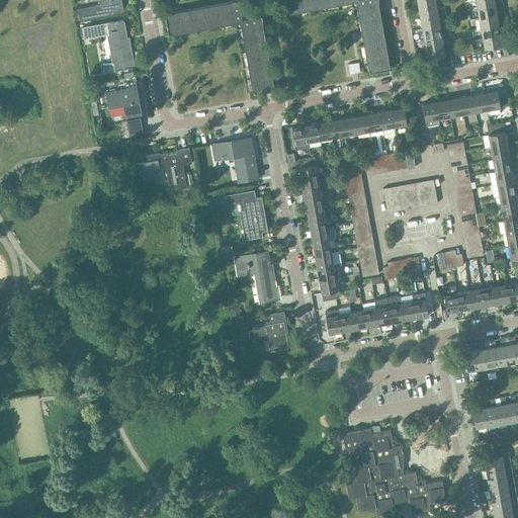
[(99,0),(101,4),(78,8),(80,19),(112,13),(111,11),(123,9),(121,0),(99,0)]
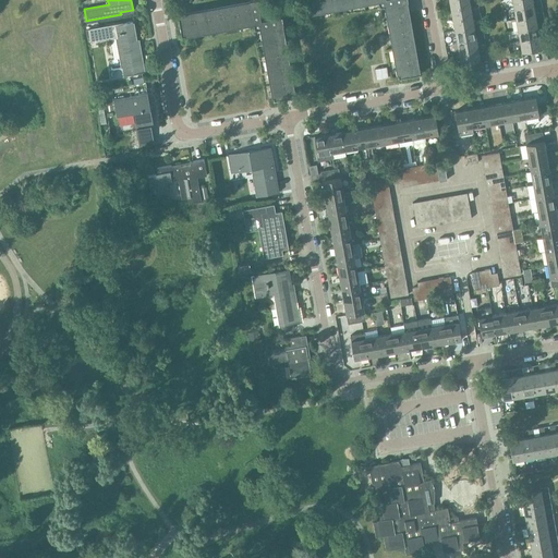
[(241,27),(241,26),(240,25),(249,24),(249,22),(254,21),(255,29),(263,27),(264,33),(263,33),(264,41),(262,41),(262,43),(266,41),(266,47),(265,48),(266,56),(265,56),(265,57),(268,57),(269,61),(267,62),(269,70),(267,71),(270,71),(271,76),(270,76),(271,85),(269,85),(269,86),(274,85),(274,91),(273,91),(274,97),(274,99),(293,96),(293,95),(280,24),(283,24),(282,16),(262,20),(257,0),(251,0),(250,0),(251,3),(180,16),(179,16),(182,36),(185,35),(191,34),(191,33),(196,32),(196,35),(197,35),(197,33),(205,32),(205,29),(210,28),(211,33),(211,32),(211,31),(219,28),(219,27),(225,26),(226,29),(226,27),(234,26),(233,25),(239,24),(240,27),(241,27)]
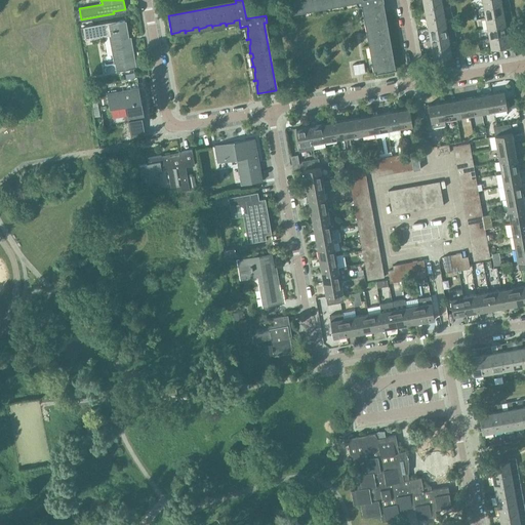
[(356,0),(356,1),(357,6),(364,5),(365,10),(364,10),(365,17),(364,18),(367,18),(368,24),(366,24),(368,32),(366,32),(366,33),(369,32),(370,37),(369,37),(370,45),(368,45),(368,46),(372,45),(372,50),(371,50),(372,58),(371,58),(371,59),(374,58),(375,64),(373,65),(374,70),(375,73),(393,70),(393,69),(380,2),(384,1),(384,0),(286,0),(288,12),(291,12),(291,11),(296,10),(296,9),(301,8),(303,11),(303,9),(311,8),(310,7),(315,6),(316,9),(317,9),(316,7),(324,6),(324,4),(328,3),(329,7),(330,7),(329,5),(337,3),(337,2),(342,1),(342,4),(344,4),(344,2),(351,1),(350,0),(356,0)]
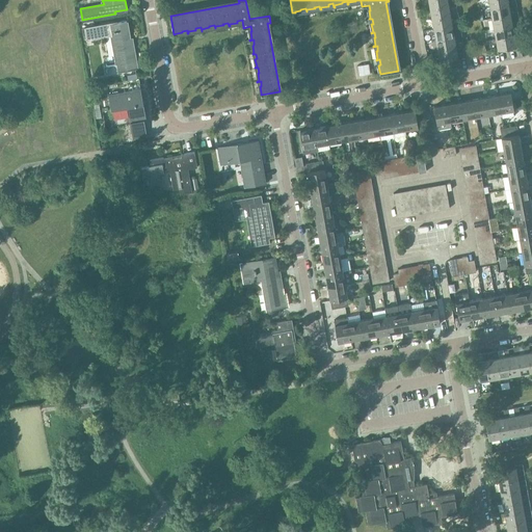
[(430,8),(432,19),(451,15),(451,17),(458,16),(457,11),(450,12),(449,7),(449,4),(430,8)]
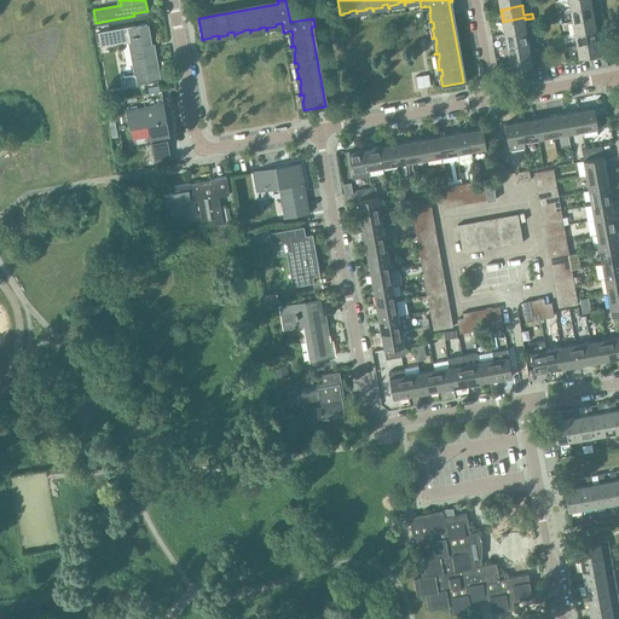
[(571,10),(572,21),(595,17),(595,19),(603,18),(602,12),(594,15),(593,7),(593,5),(571,10)]
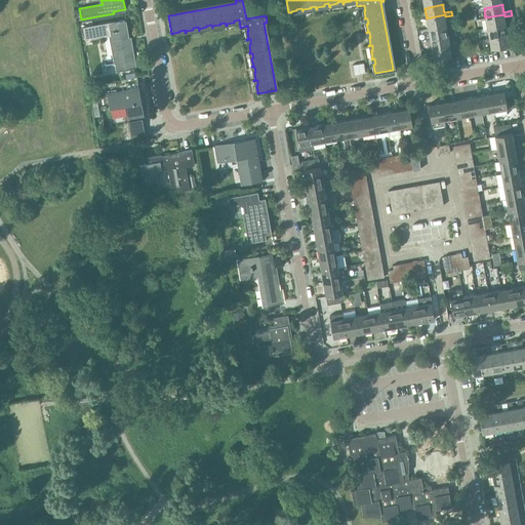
[(427,18),(428,29),(446,25),(447,27),(454,26),(453,22),(446,23),(445,16),(445,14),(427,18)]
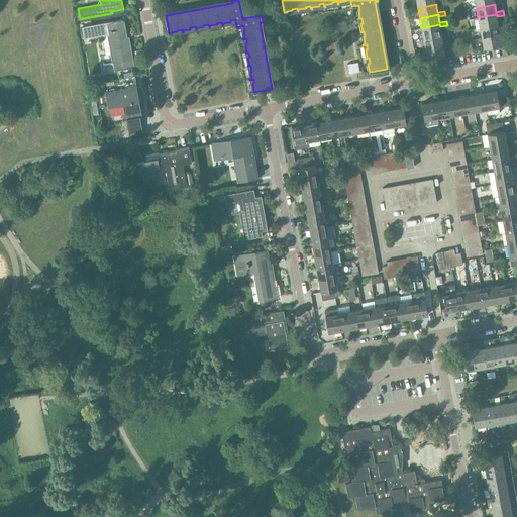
[(478,17),(480,27),(498,24),(499,26),(506,25),(505,20),(498,21),(497,16),(497,14),(478,17)]
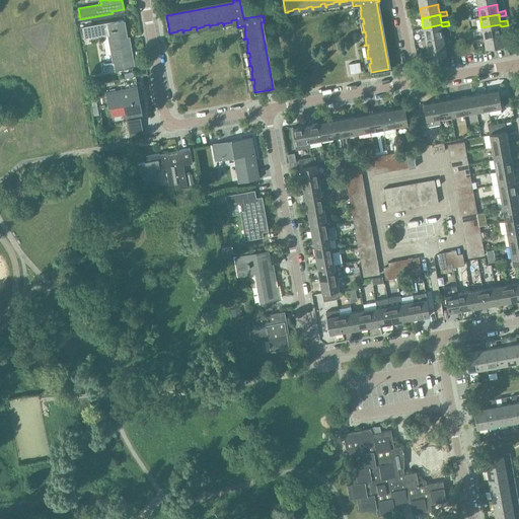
[(82,26),(84,40),(92,39),(91,36),(108,32),(114,63),(104,64),(104,63),(103,64),(104,72),(134,67),(131,51),(129,42),(127,42),(124,21),(124,20),(115,22),(114,21),(82,26)]
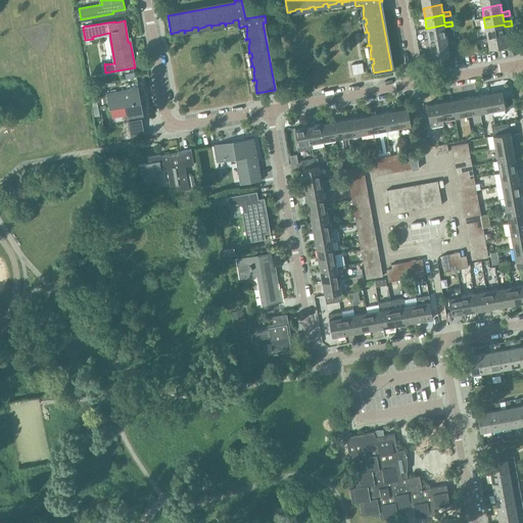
[(426,29),(428,39),(446,35),(447,37),(455,36),(454,31),(446,33),(445,27),(444,25),(426,29)]
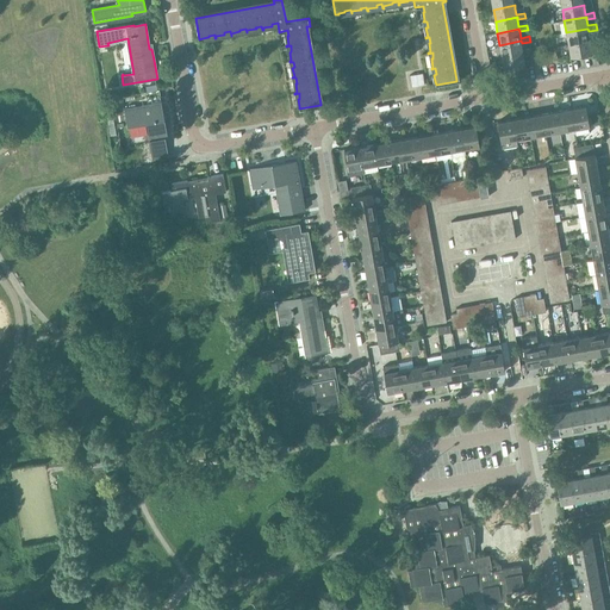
[(566,32),(568,44),(590,41),(590,43),(599,42),(598,36),(590,37),(589,31),(587,29),(566,32)]
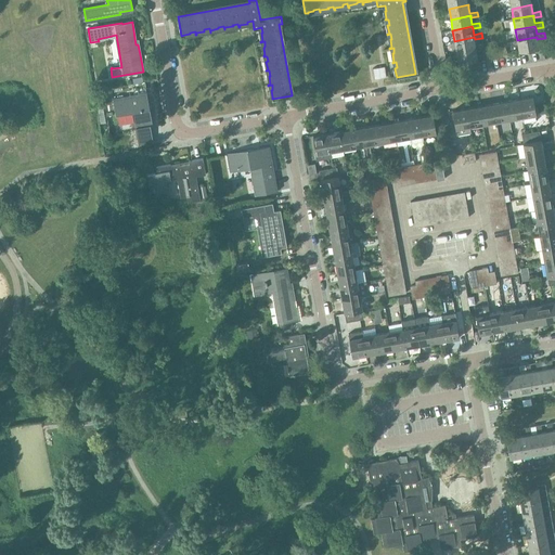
[(454,41),(456,51),(476,48),(476,50),(483,49),(483,43),(476,46),(475,39),(474,37),(454,41)]
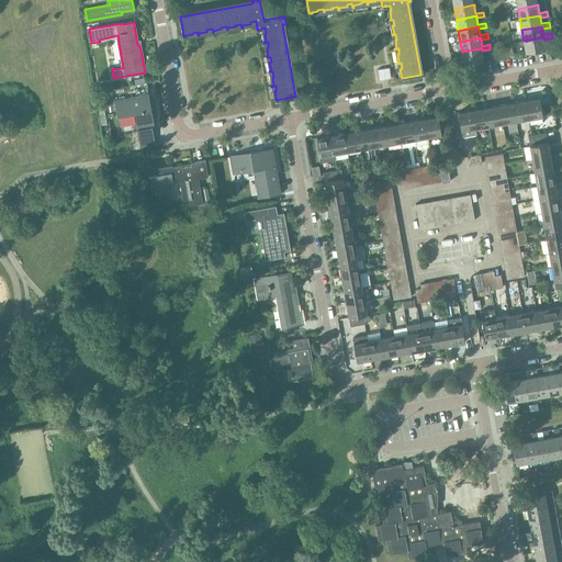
[(543,37),(524,41),(526,52),(546,48),(546,51),(553,48),(553,44),(544,45),(543,40),(543,37)]
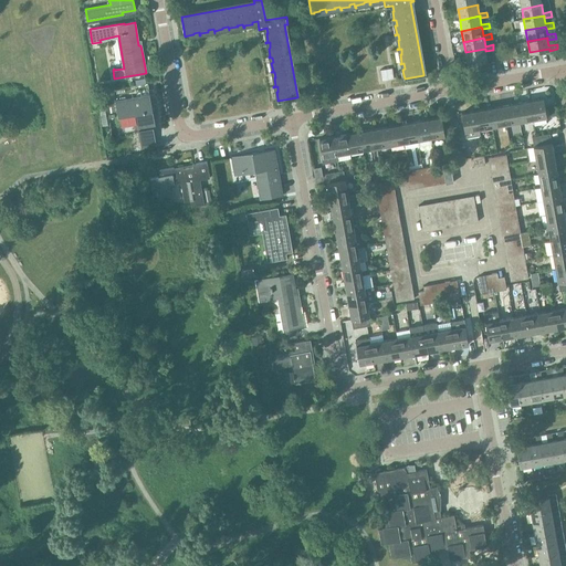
[(485,49),(465,52),(468,63),(488,60),(488,62),(495,61),(494,55),(486,56),(485,51),(485,49)]
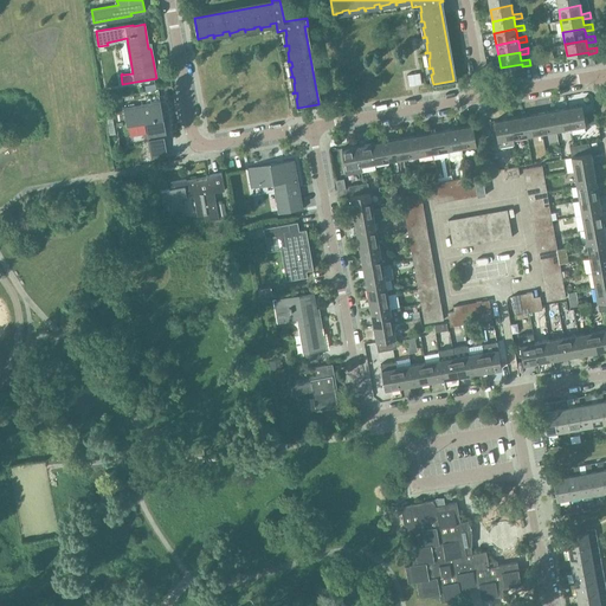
[(407,75),(408,86),(421,84),(420,72),(407,75)]
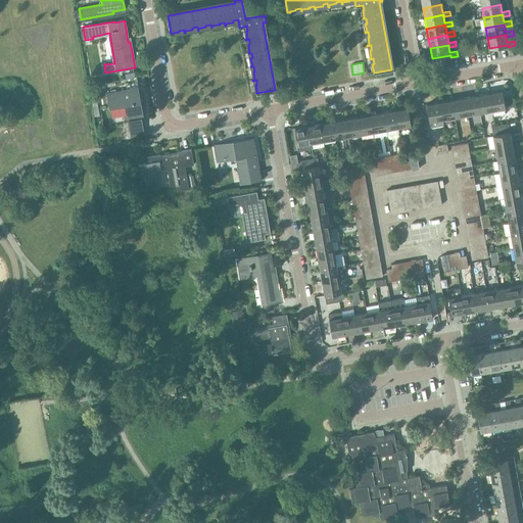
[(125,106),(128,122),(131,137),(145,134),(142,119),(144,119),(138,87),(106,93),(109,108),(125,106)]
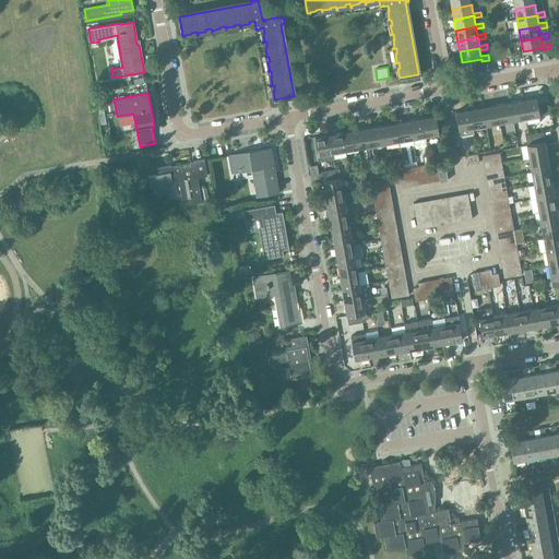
[(537,97),(523,99),(526,118),(540,116),(537,97)]
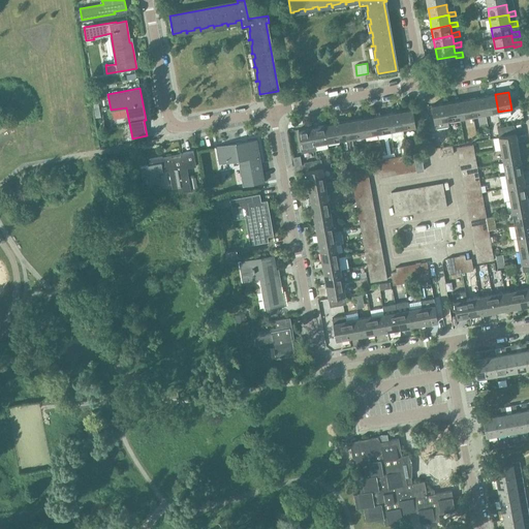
[(495,94),(483,96),(486,114),(498,112),(495,94)]
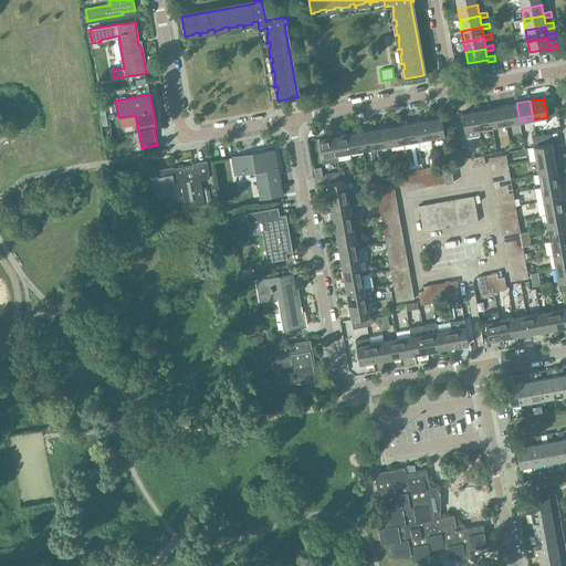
[(516,103),(503,105),(506,124),(520,122),(516,103)]
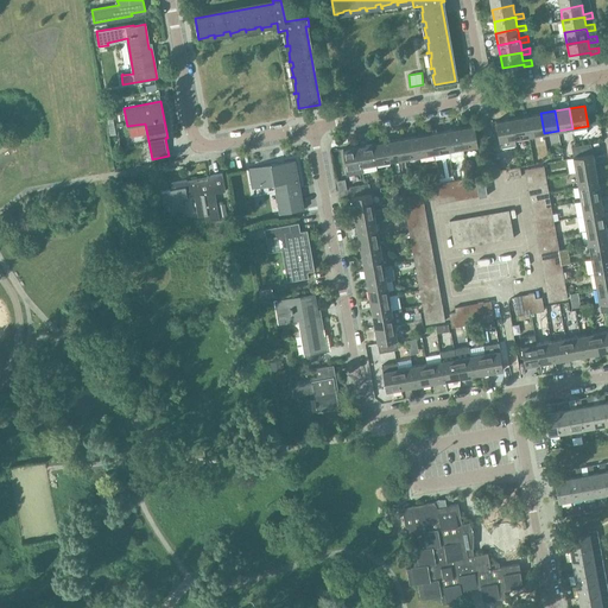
[(540,113),(525,115),(529,137),(544,133),(540,113)]
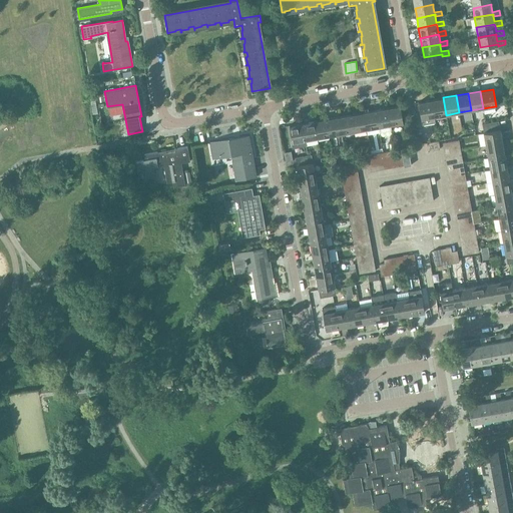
[(504,95),(496,97),(498,105),(505,103),(504,95)]
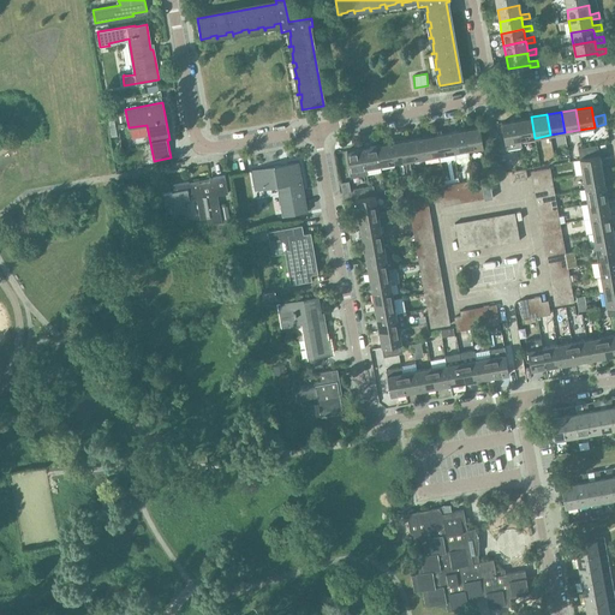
[(531,117),(517,120),(520,141),(535,138),(531,117)]
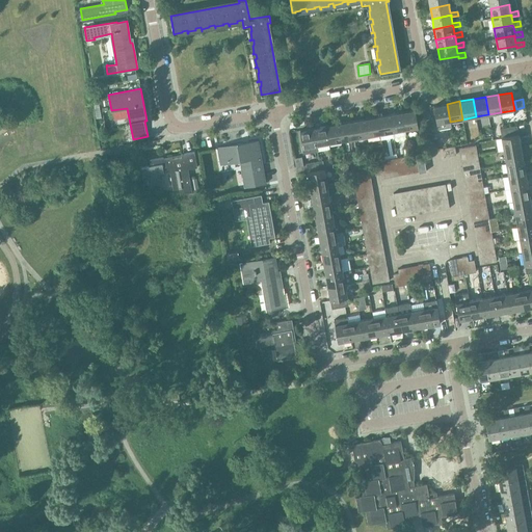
[(450,122),(447,104),(433,106),(437,124),(450,122)]
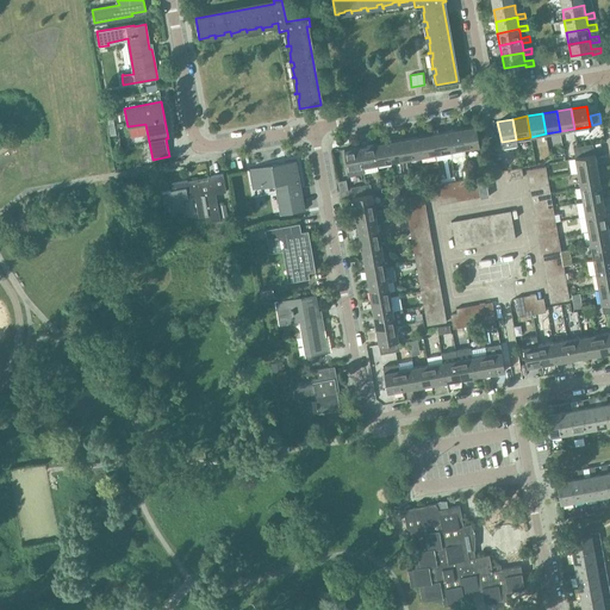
[(475,125),(461,128),(465,148),(480,145),(475,125)]
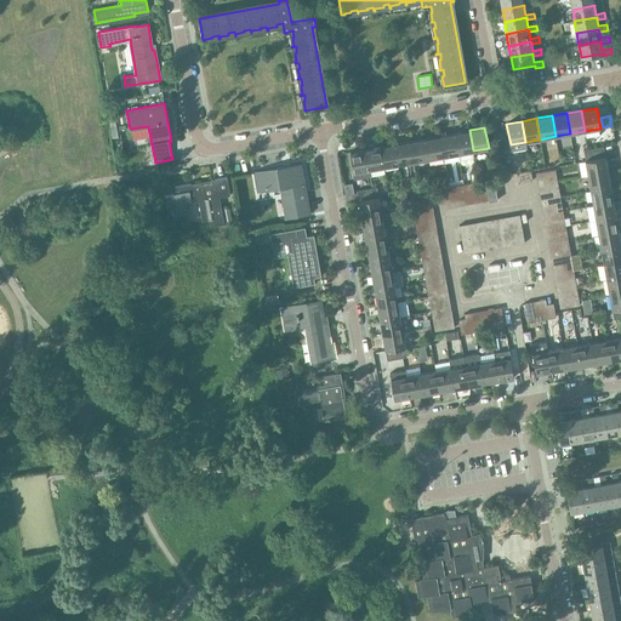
[(469,130),(455,134),(459,154),(473,151),(469,130)]
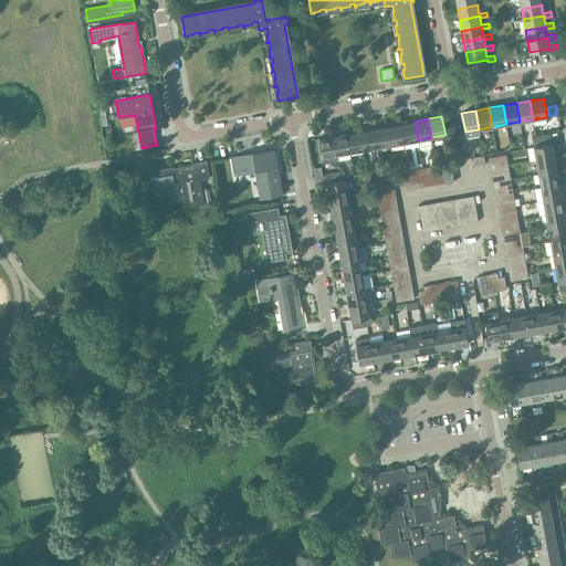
[(415,122),(400,124),(405,143),(418,140),(415,122)]
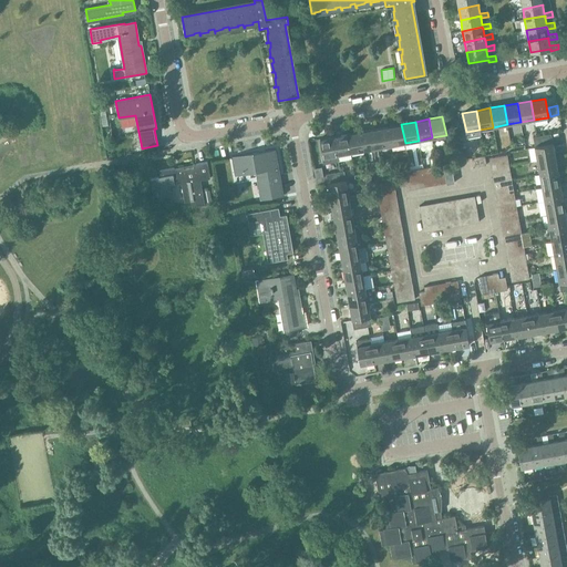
[(401,124),(388,126),(391,145),(405,143),(401,124)]
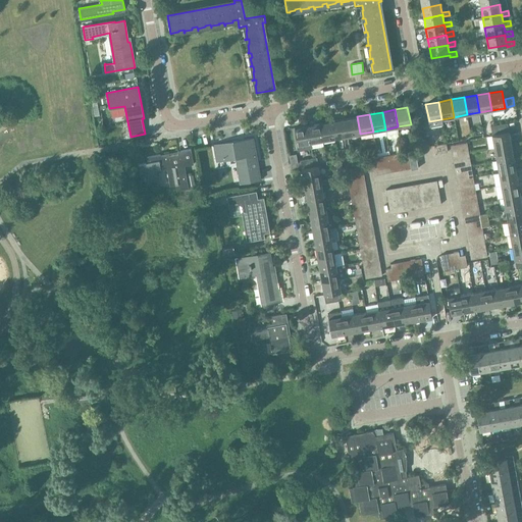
[(357,116),(345,118),(348,136),(360,134),(357,116)]
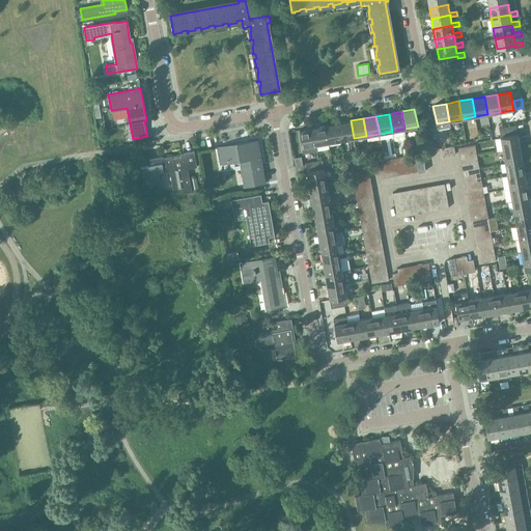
[(351,120),(338,122),(341,141),(354,138),(351,120)]
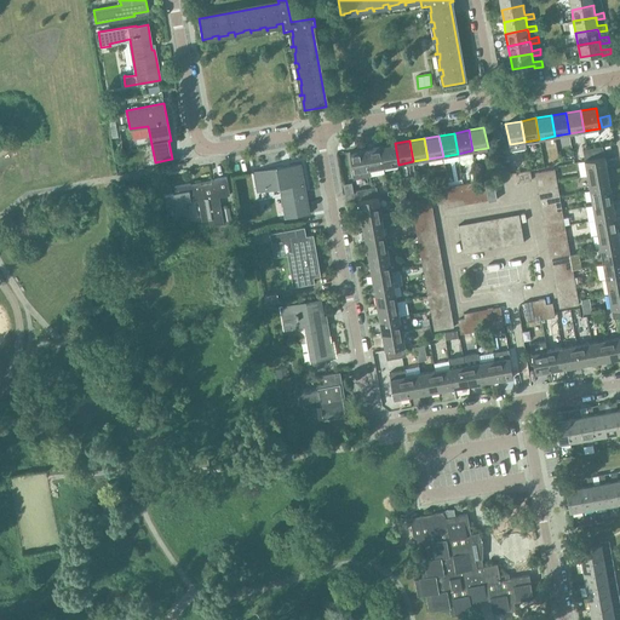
[(395,143),(379,147),(383,167),(399,165),(395,143)]
